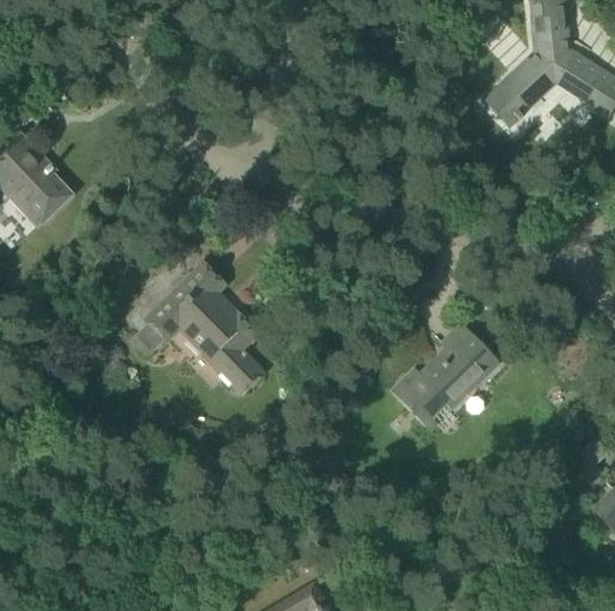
[(488,97),(509,119),(556,76),(610,110),(614,103),(614,75),(569,47),(564,0),(528,0),(533,50),(504,77),(507,80),(488,97)]
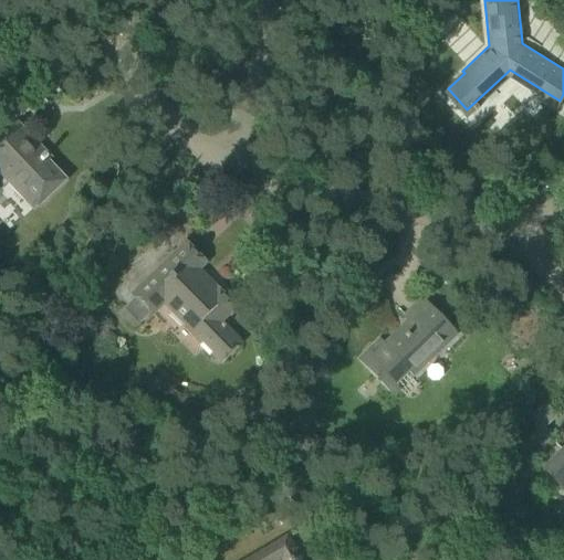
[(66,176),(47,156),(50,154),(20,123),(0,141),(0,169),(34,207),(66,176)]
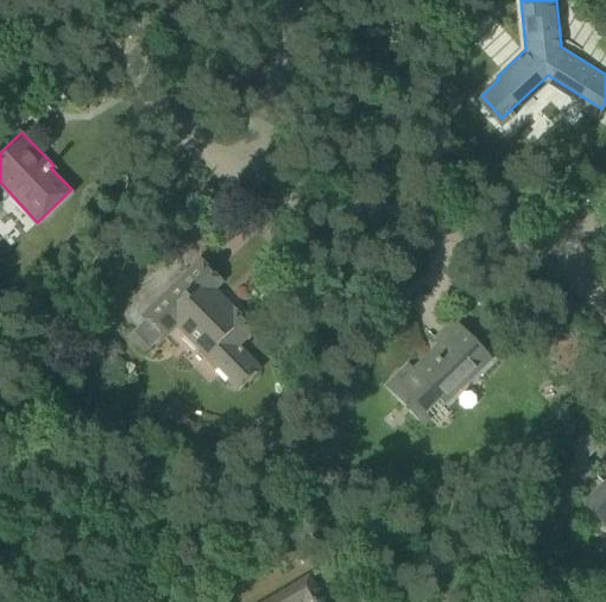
[(146,315),(166,335),(178,324),(235,386),(264,365),(239,338),(253,324),(237,308),(234,309),(212,285),(220,277),(203,259),(146,315)]
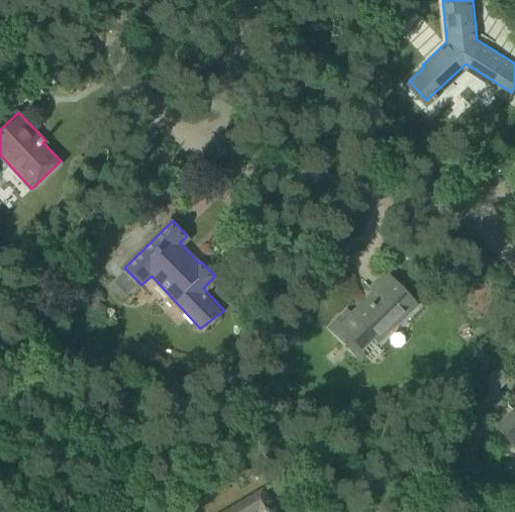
[(109,284),(122,298),(137,283),(124,269),(109,284)]
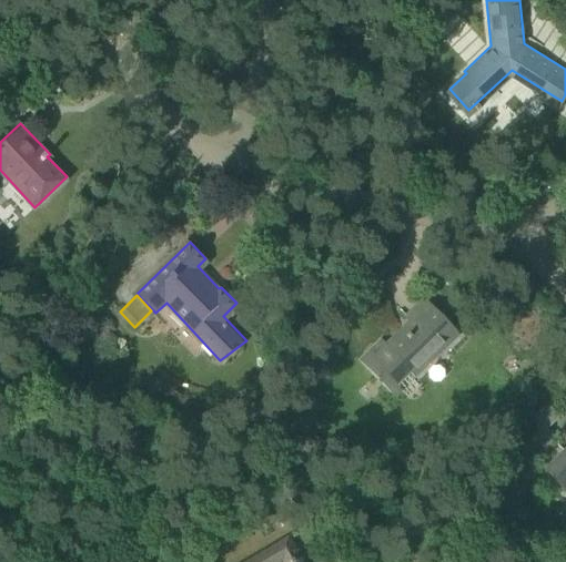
[(383,337),(364,355),(371,361),(393,385),(411,367),(415,371),(424,364),(422,361),(442,344),(443,346),(458,330),(425,296),(408,313),(414,318),(388,343),(383,337)]
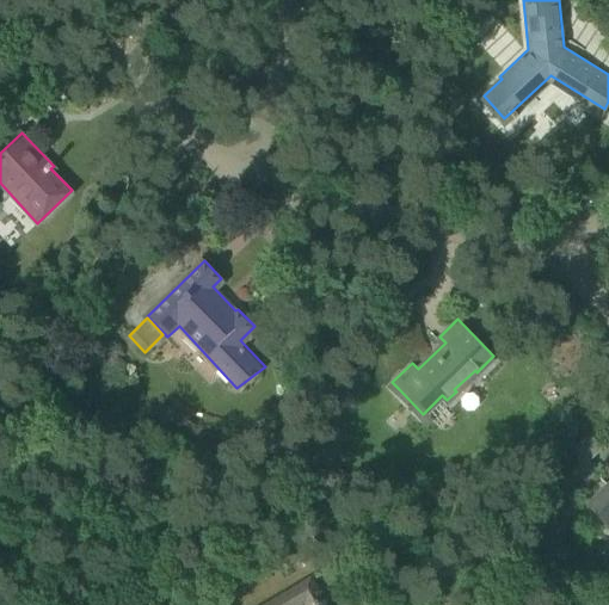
[(496,344),(505,353),(518,343),(510,332),(496,344)]
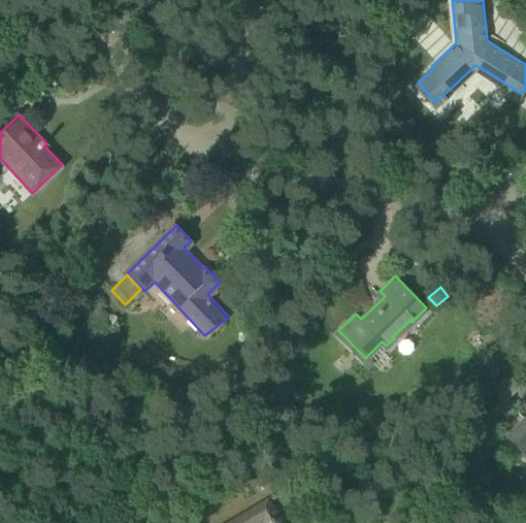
[(525,418),(508,435),(525,453),(525,418)]
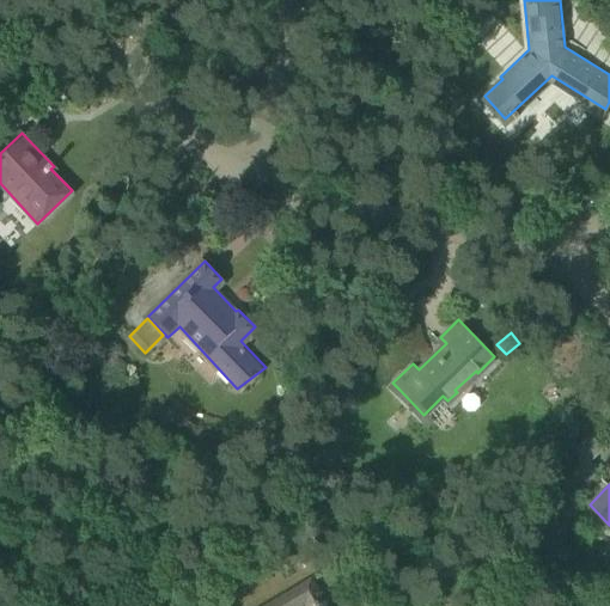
[(256,605),(298,605),(306,601),(309,605),(330,605),(312,574),(256,605)]
